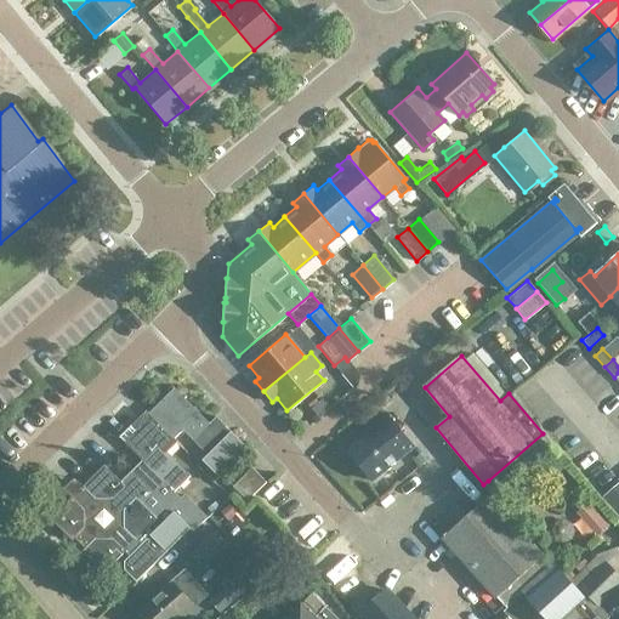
[(148,413),(174,438),(182,429),(208,454),(223,437),(209,422),(174,387),(148,413)]
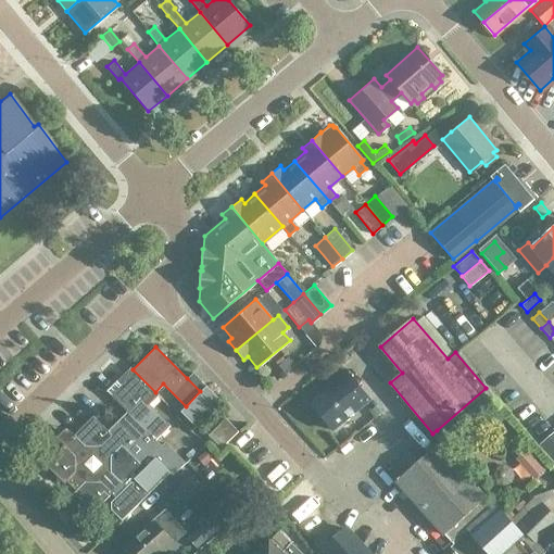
[(287,356),(277,365),(285,374),(294,365),(287,356)]
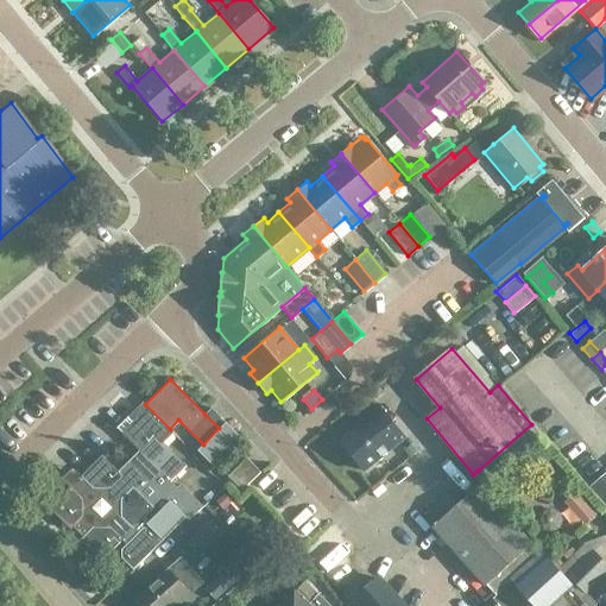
[(139,450),(128,461),(144,477),(183,517),(187,519),(201,505),(178,483),(176,486),(170,480),(184,466),(162,442),(172,431),(170,429),(145,404),(143,402),(115,428),(139,450)]
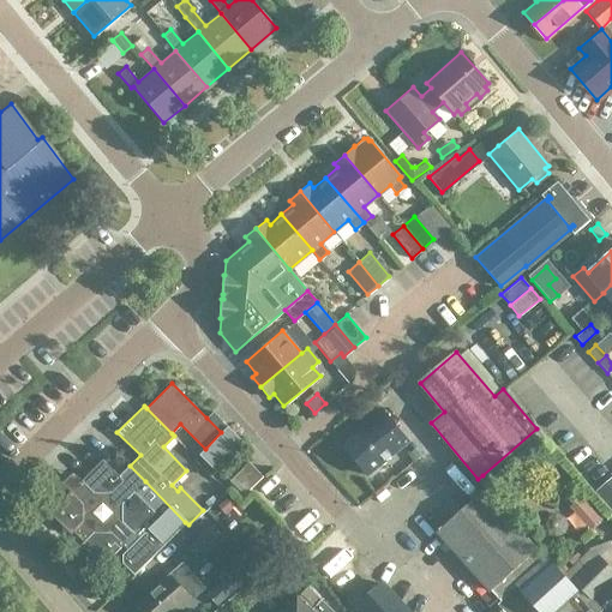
[(367,420),(370,424),(345,445),(369,474),(407,442),(381,409),(367,420)]
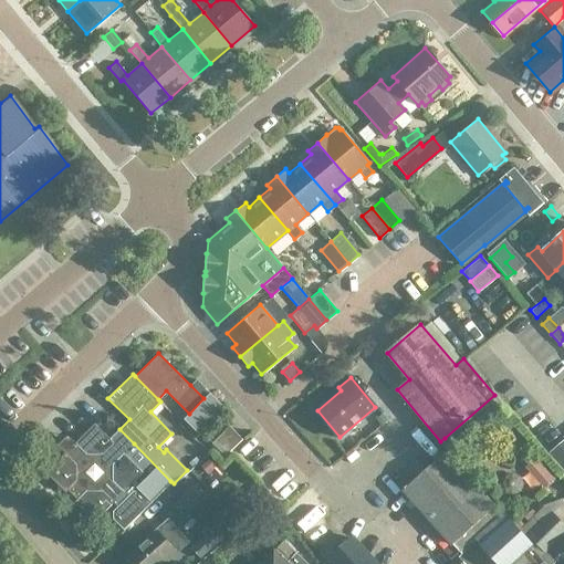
[(184,418),(200,435),(200,434),(225,408),(226,408),(197,378),(190,385),(204,398),(189,414),(184,418)]
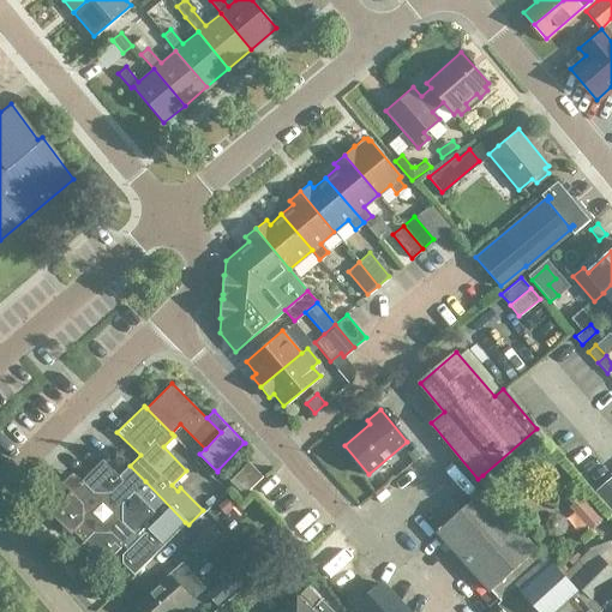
[(549,454),(547,454),(546,454),(545,455),(544,455),(543,456),(543,457),(543,459),(541,460),(543,461),(543,462),(543,463),(544,463),(545,465),(546,465),(547,465),(549,465),(550,465),(551,463),(552,462),(552,461),(552,460),(552,459),(552,457),(551,456),(551,455),(550,455),(549,455),(549,454)]
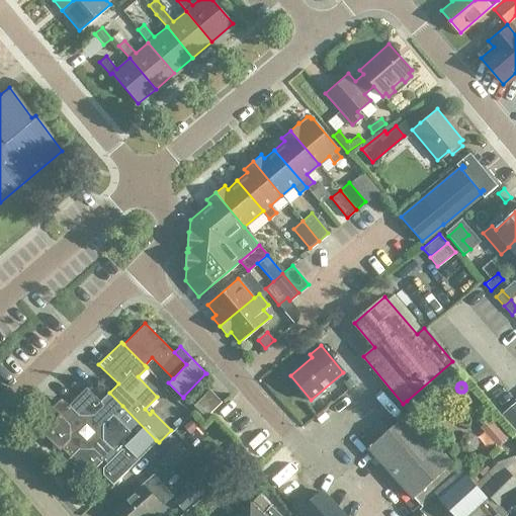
[(102,475),(112,485),(156,440),(122,406),(109,393),(100,402),(86,388),(68,406),(70,407),(61,416),(59,414),(40,432),(59,450),(61,448),(70,456),(68,458),(86,477),(103,459),(106,463),(102,467),(102,475)]
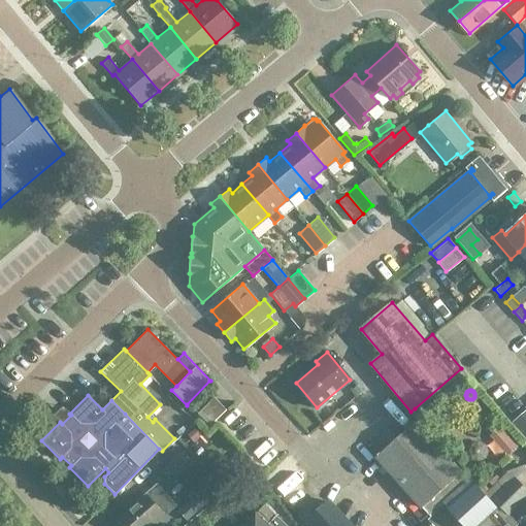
[(226,408),(214,397),(198,413),(210,424),(226,408)]
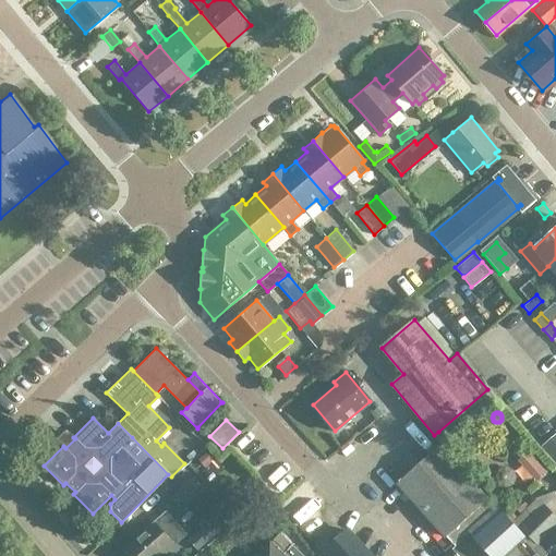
[(551,458),(555,452),(555,432),(541,446),(551,458)]
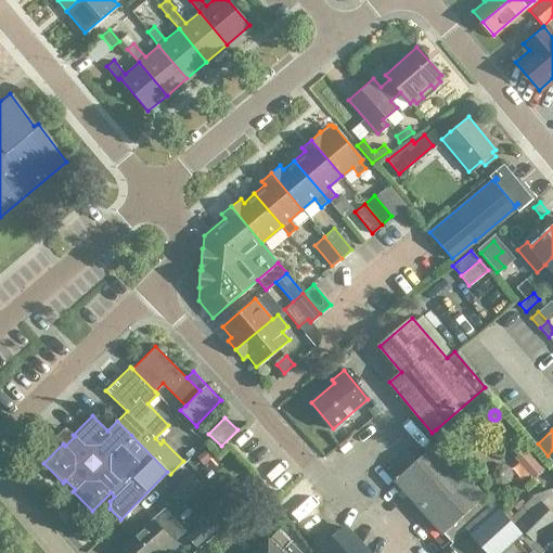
[(437,444),(395,480),(442,534),(451,542),(491,504),(437,444)]
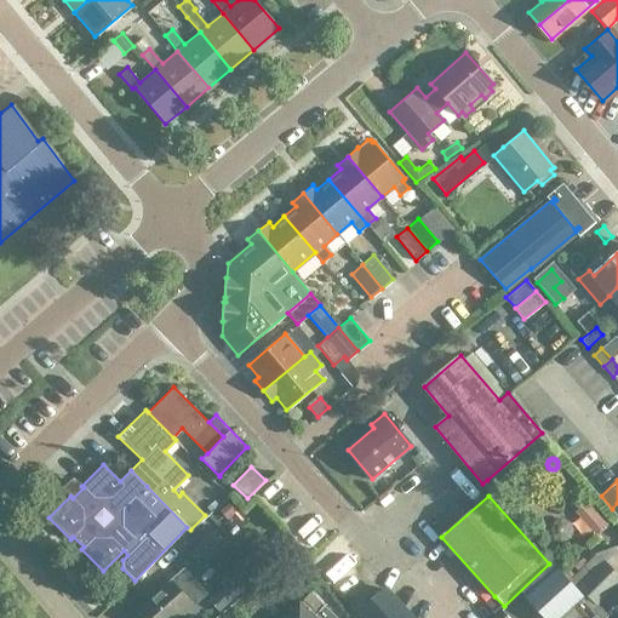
[(588,497),(573,510),(595,533),(610,520),(588,497)]
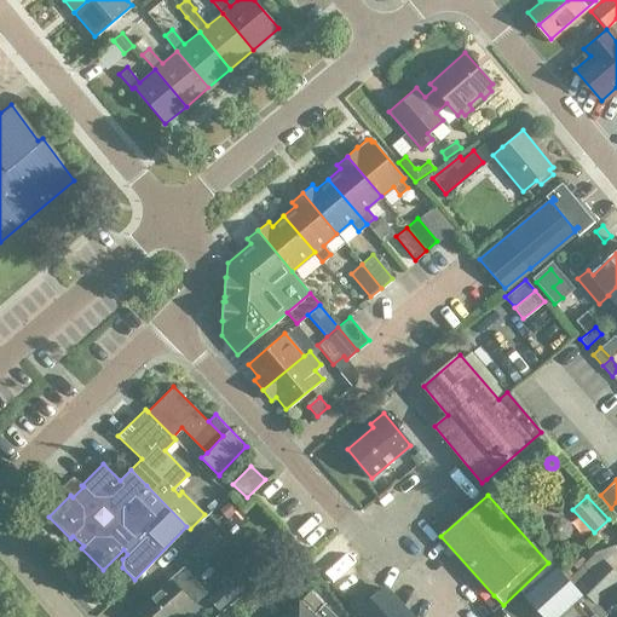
[(561,517),(559,517),(557,517),(555,517),(553,518),(552,519),(551,520),(549,523),(548,524),(547,526),(547,528),(547,530),(548,532),(549,534),(549,536),(552,537),(553,538),(555,538),(557,540),(559,540),(560,540),(563,538),(565,538),(566,537),(568,536),(569,534),(570,532),(570,530),(570,528),(570,526),(570,524),(569,523),(568,520),(566,519),(565,518),(563,517),(561,517)]
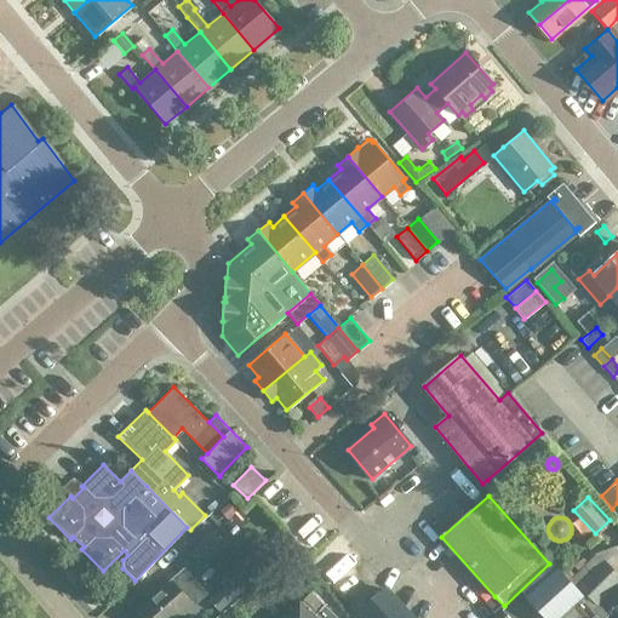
[(182,547),(194,561),(219,537),(207,524),(182,547)]
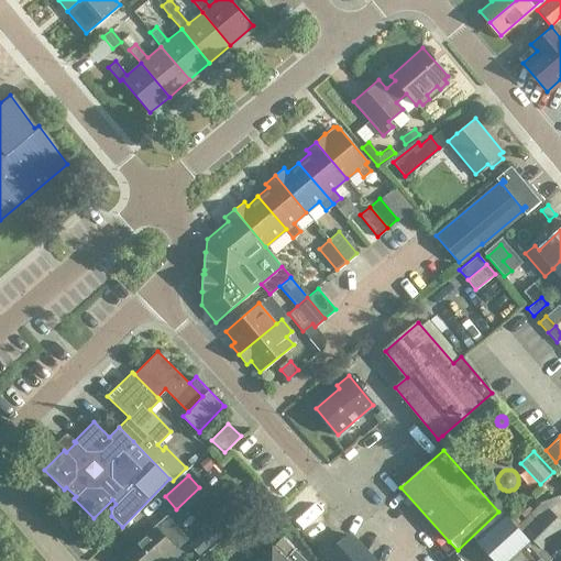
[(246,487),(261,504),(270,496),(255,480),(246,487)]
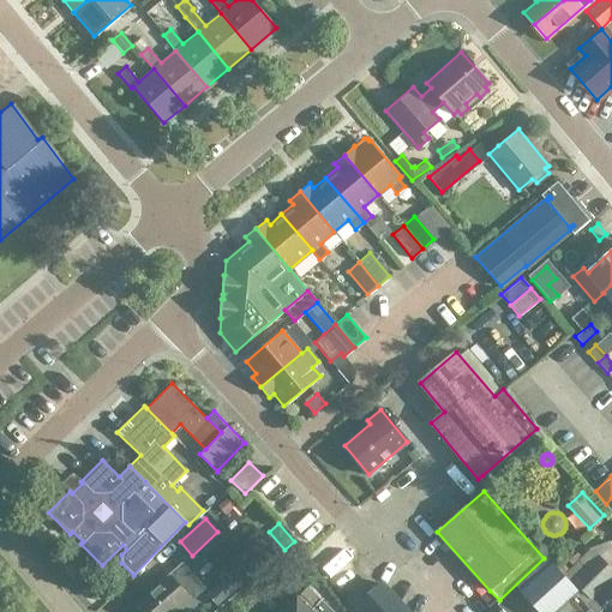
[(569,582),(576,591),(574,593),(591,611),(597,611),(604,605),(611,597),(611,544),(611,543),(598,555),(597,553),(569,582)]
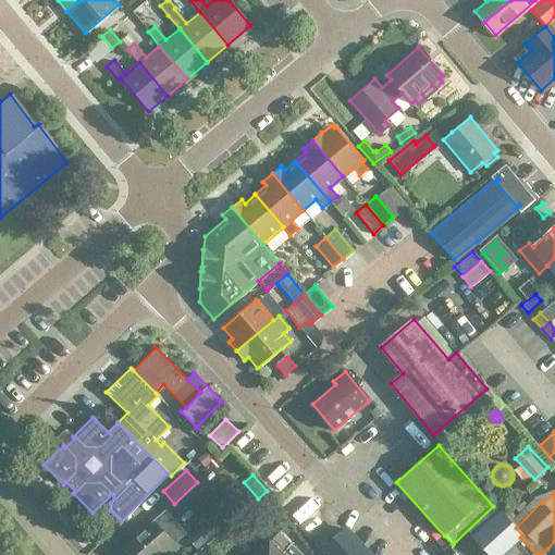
[(489,554),(500,554),(520,538),(522,535),(516,528),(498,508),(470,533),(489,554)]
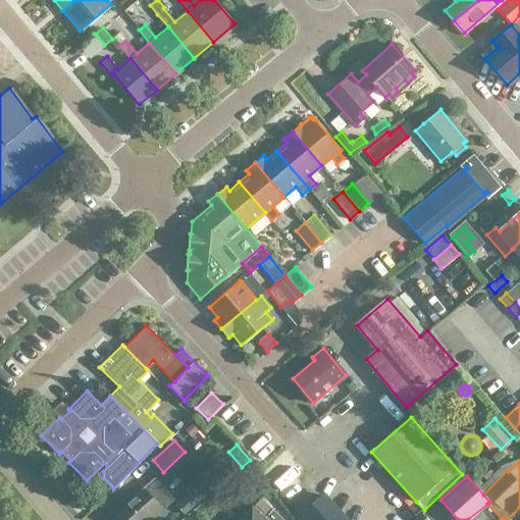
[(173,500),(155,479),(144,489),(145,490),(117,515),(121,519),(152,519),(163,511),(162,509),(173,500)]
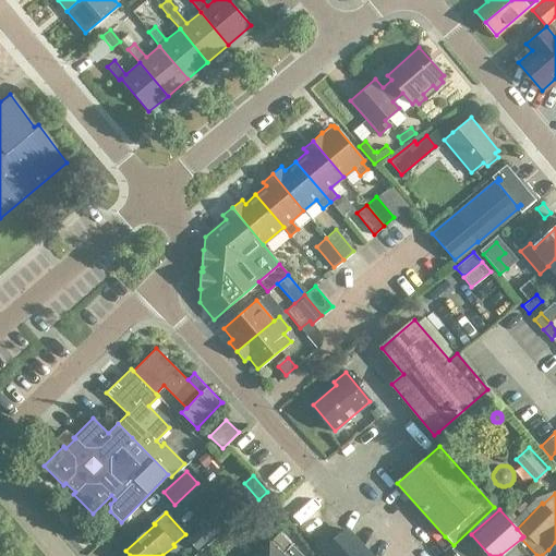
[(371,555),(348,529),(323,551),(327,555),(371,555)]
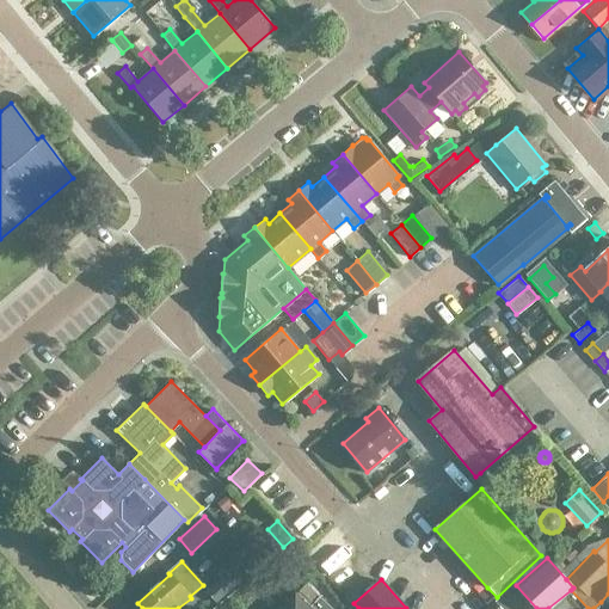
[(216,601),(228,590),(220,580),(208,591),(216,601)]
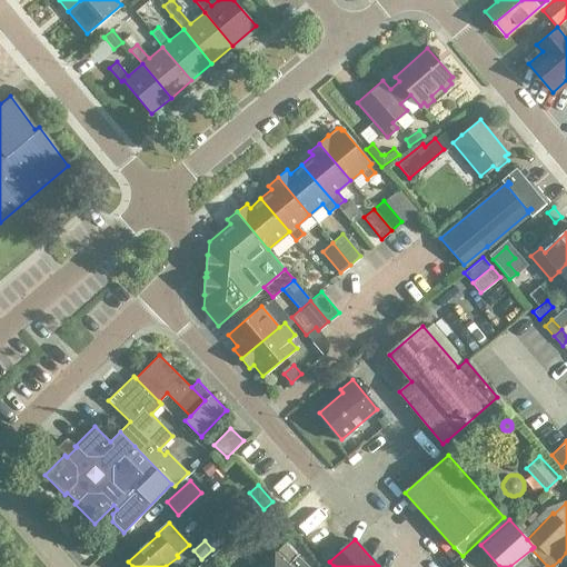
[(547,566),(531,549),(510,566),(547,566)]
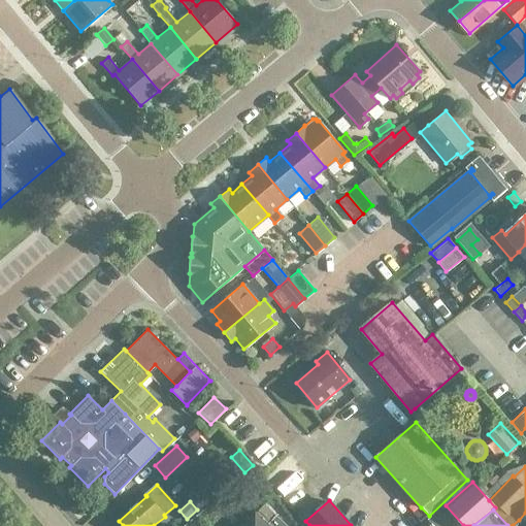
[(286,525),(274,515),(266,523),(254,512),(240,525),(286,525)]
